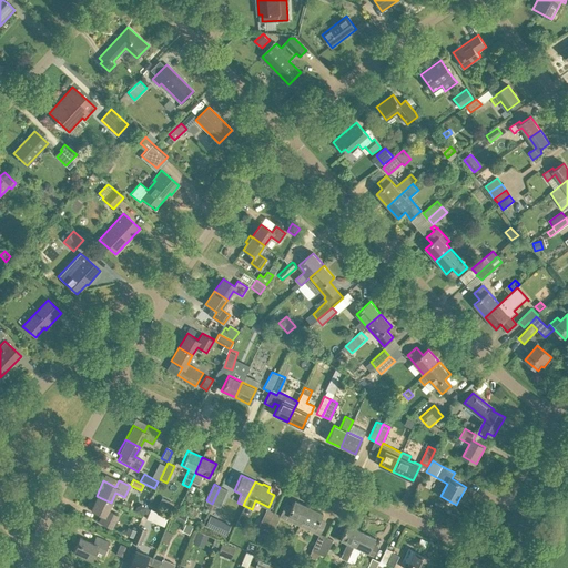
[(220,487),(212,504),(220,507),(227,490),(220,487)]
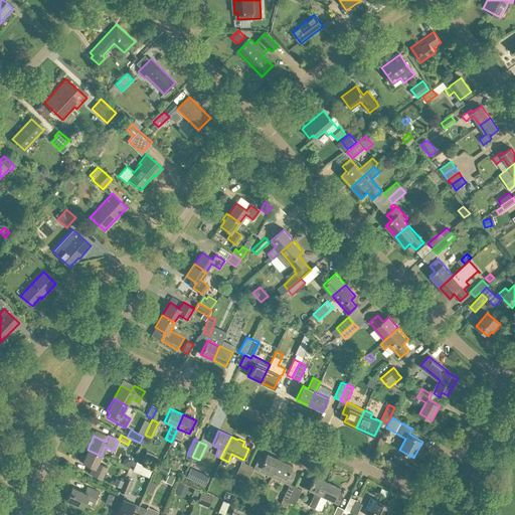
[(97,464),(101,456),(88,450),(81,462),(94,468),(91,473),(101,477),(105,468),(97,464)]
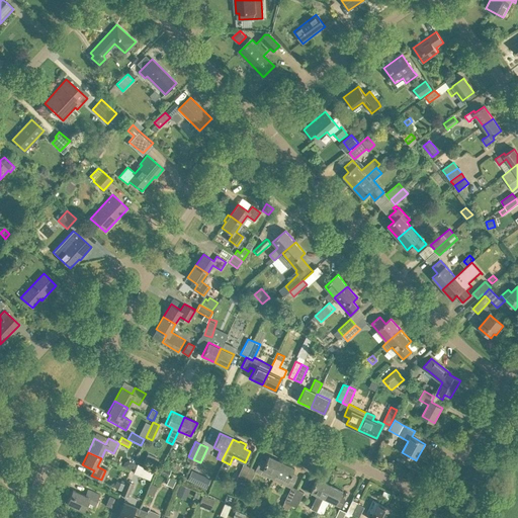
[(260,459),(255,469),(254,470),(255,470),(272,480),(280,461),(268,455),(265,461),(260,459)]
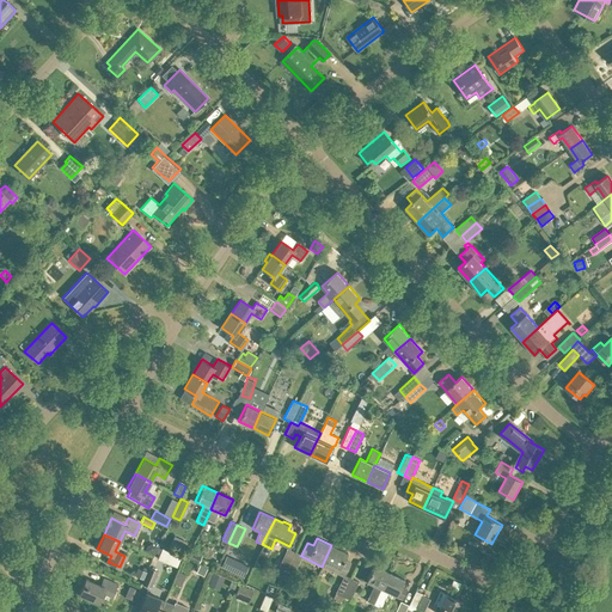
[(147,545),(145,551),(153,555),(157,546),(152,544),(147,545)]
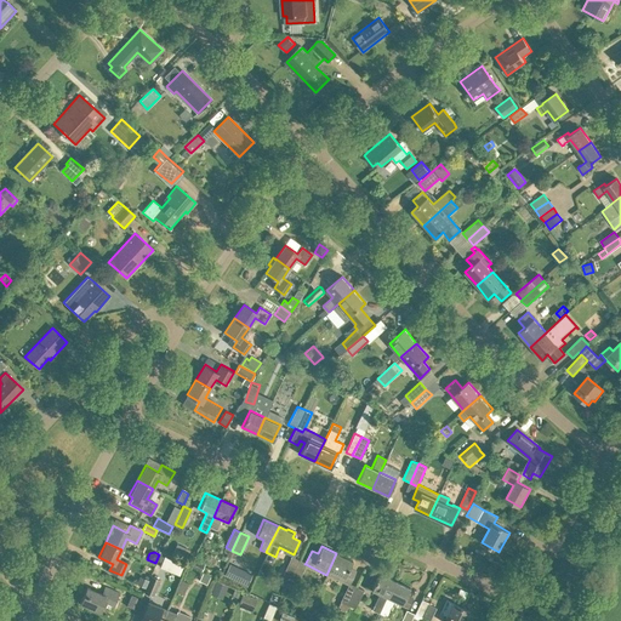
[(326,575),(348,585),(348,584),(354,571),(348,568),(352,560),(336,553),(326,575)]
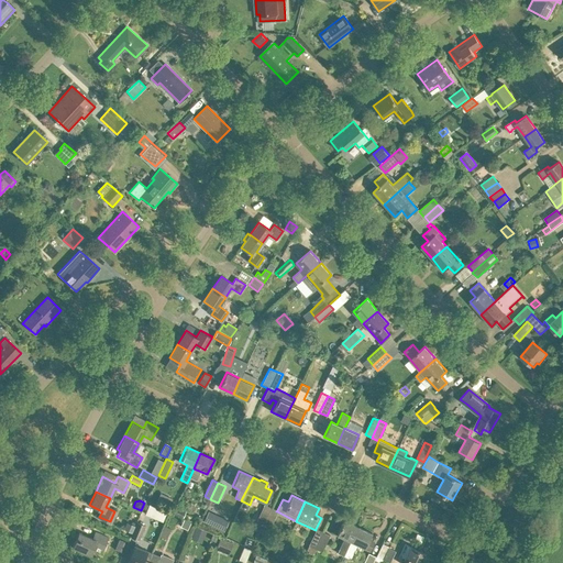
[(145,515),(154,518),(158,508),(150,504),(145,515)]
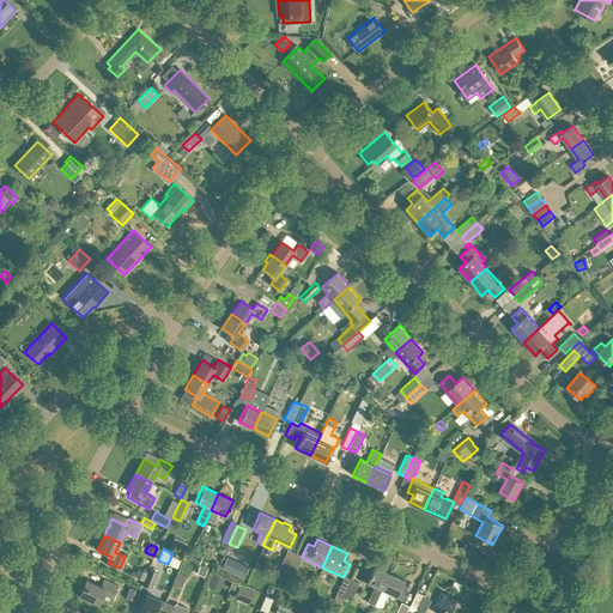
[(279,568),(286,570),(295,552),(287,550),(279,568)]
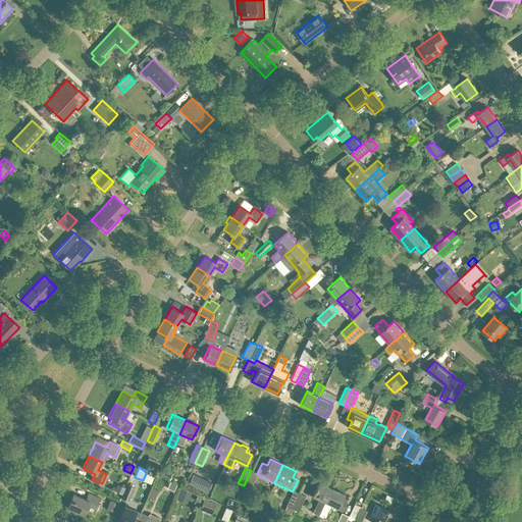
[(160,475),(167,479),(169,474),(162,470),(160,475)]
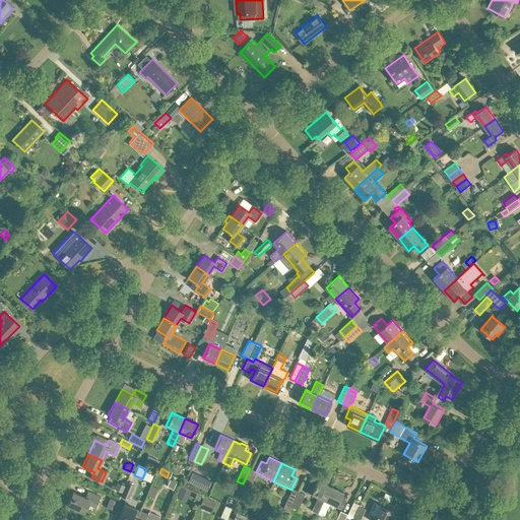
[(255,472),(256,471),(250,468),(243,483),(249,486),(256,472),(255,472)]
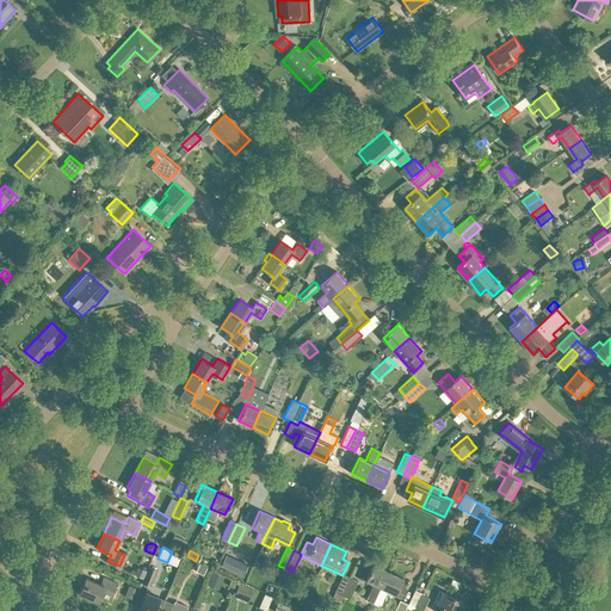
[(198,569),(207,573),(210,563),(202,560),(198,569)]
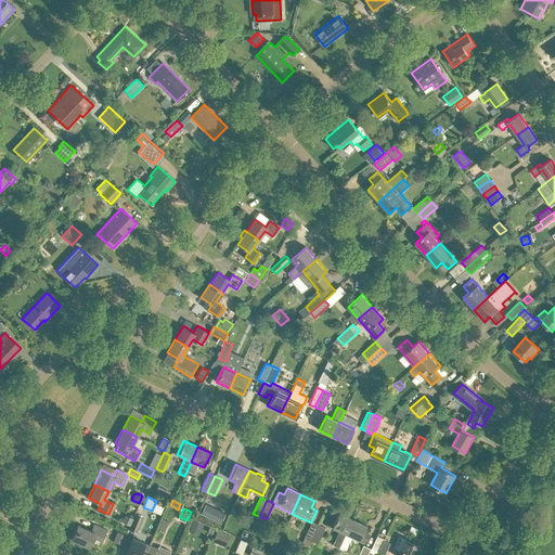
[(216,508),(209,520),(220,525),(226,513),(216,508)]
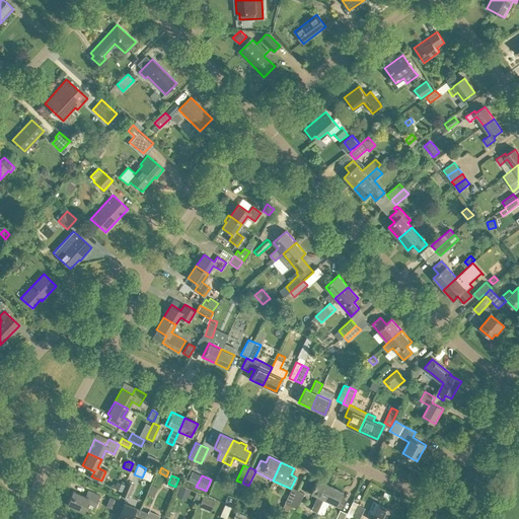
[(310,494),(316,497),(311,509),(317,512),(322,500),(329,486),(316,479),(310,494)]
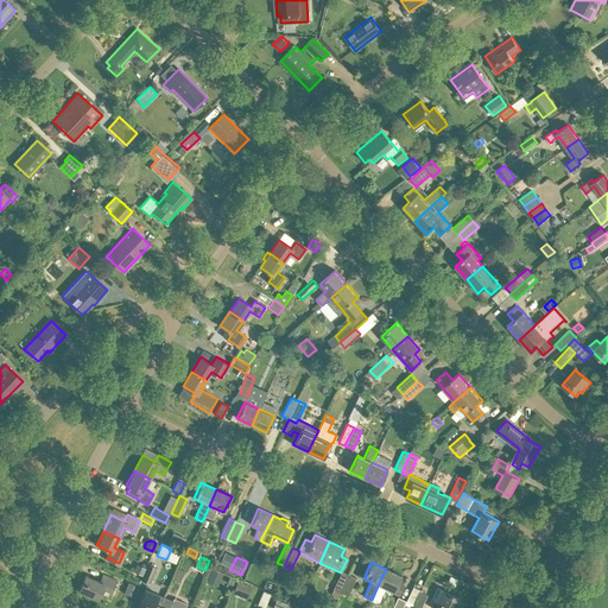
[(134,571),(143,575),(145,568),(137,564),(134,571)]
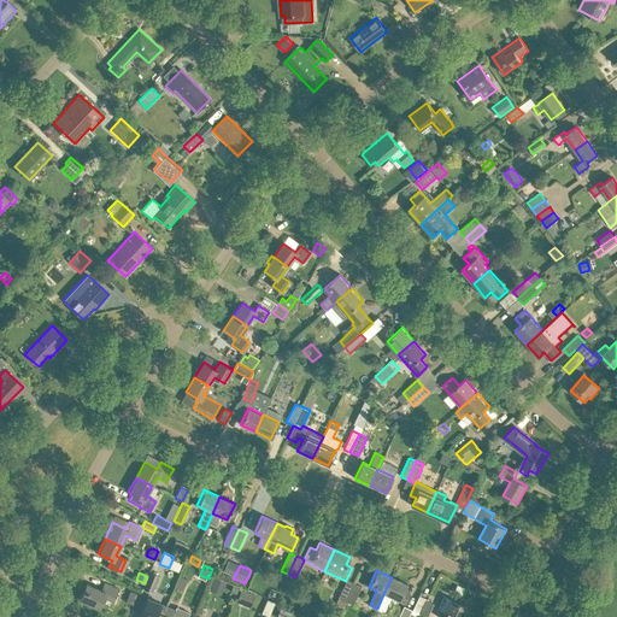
[(150,573),(147,576),(145,583),(142,588),(152,593),(159,576),(150,573)]
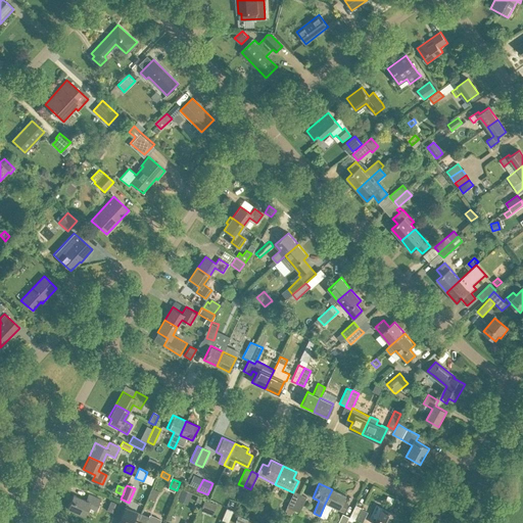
[(154,501),(158,491),(152,489),(148,498),(154,501)]
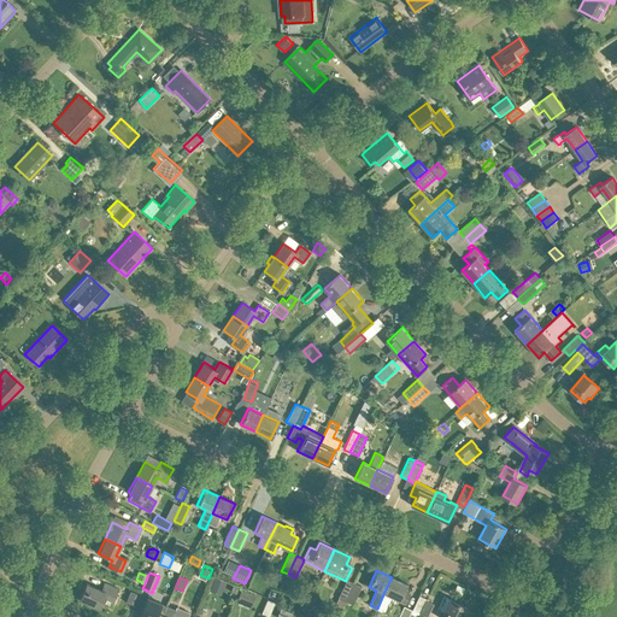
[(225,582),(215,577),(210,588),(222,592),(225,582)]
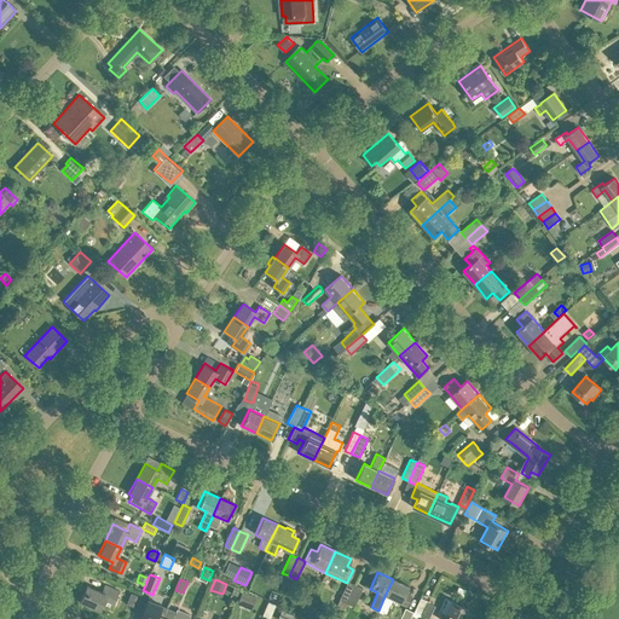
[(392,600),(400,603),(406,606),(411,596),(405,594),(409,586),(393,579),(385,596),(379,611),(386,613),(392,600)]
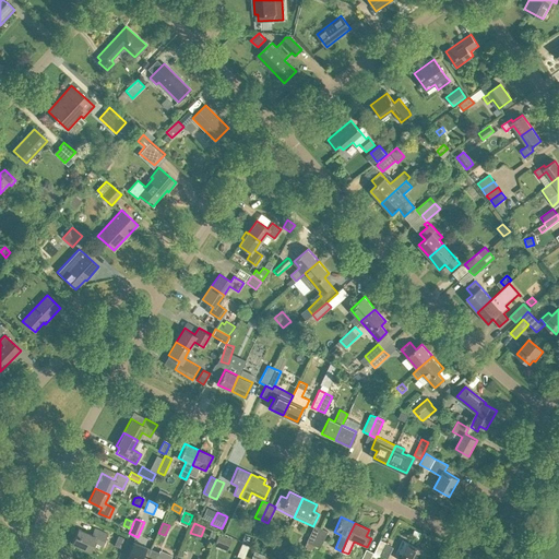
[(313,525),(313,526),(307,542),(312,545),(320,528),(313,525)]
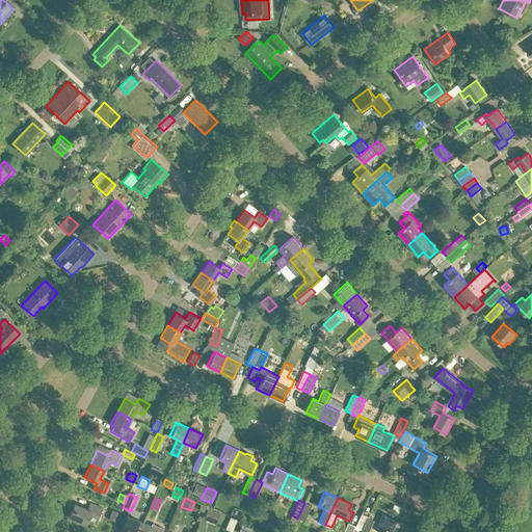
[(102,508),(88,503),(86,508),(74,503),(68,516),(85,524),(88,515),(97,520),(102,508)]
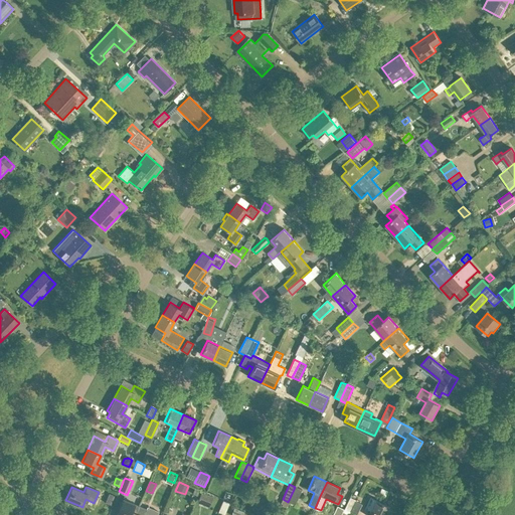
[(302,489),(295,487),(288,502),(294,505),(302,489)]
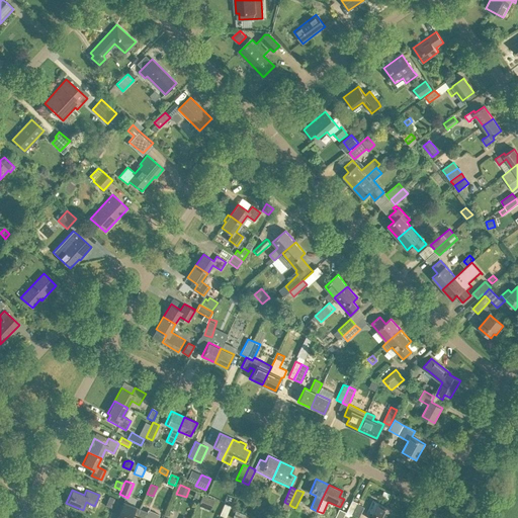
[(383,491),(380,497),(386,500),(390,494),(383,491)]
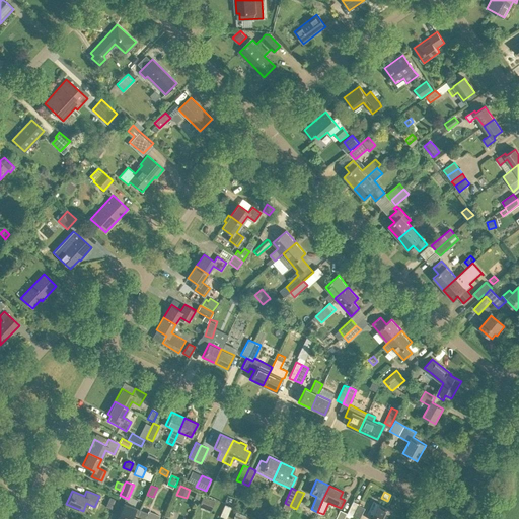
[(203,496),(199,507),(211,511),(215,501),(203,496)]
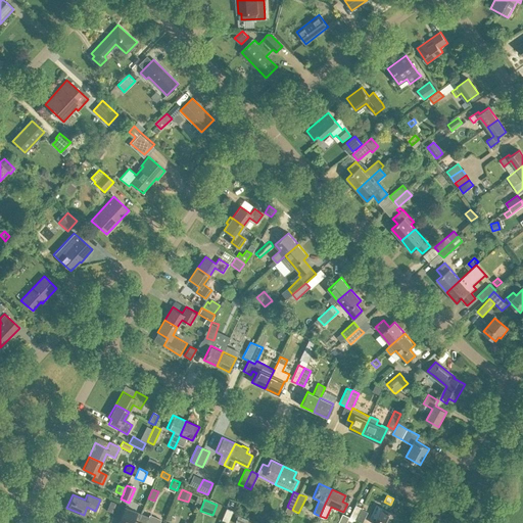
[(116,503),(110,501),(106,510),(112,513),(116,503)]
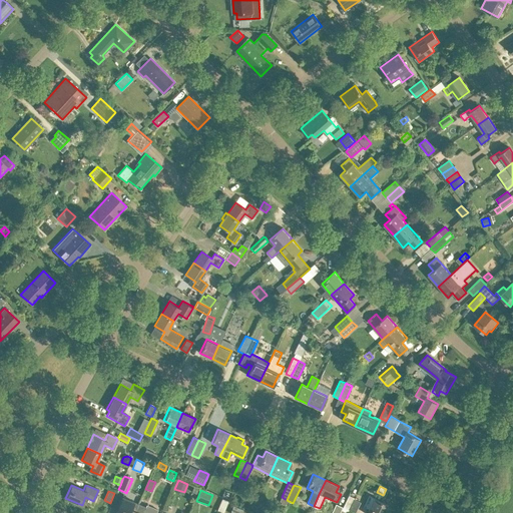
[(347,512),(354,498),(349,495),(343,507),(342,507),(341,509),(347,512)]
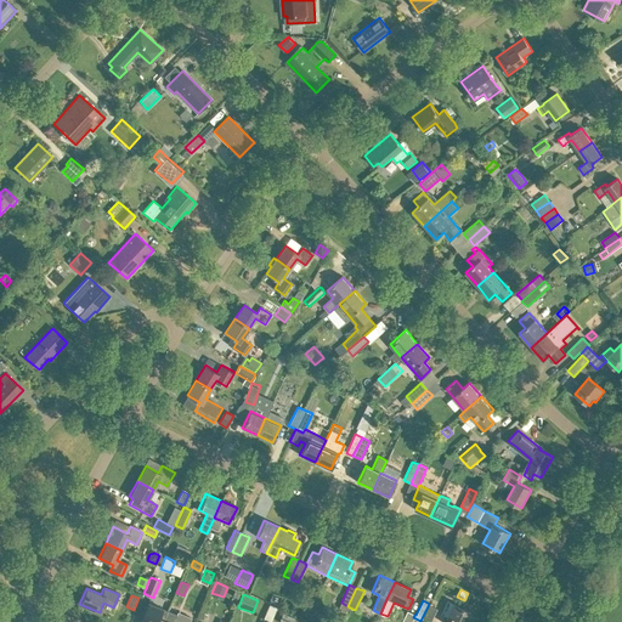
[(275,617),(280,605),(271,601),(267,615),(275,617)]
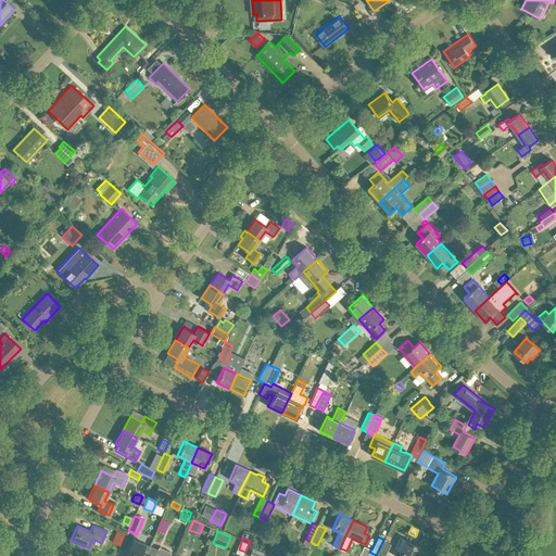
[(415,555),(419,547),(399,538),(393,550),(400,552),(396,555),(415,555)]
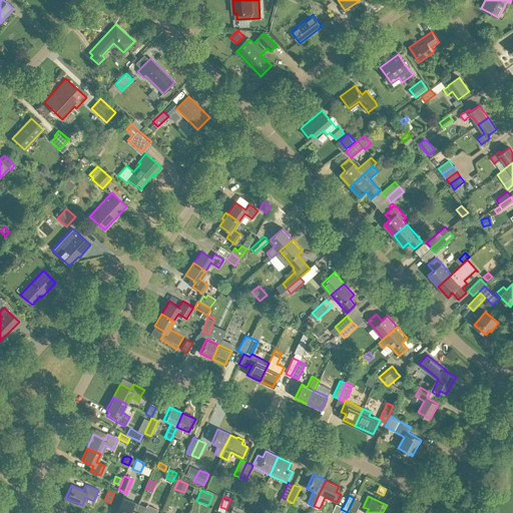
[(120,512),(133,512),(138,504),(121,497),(117,508),(122,510),(120,512)]
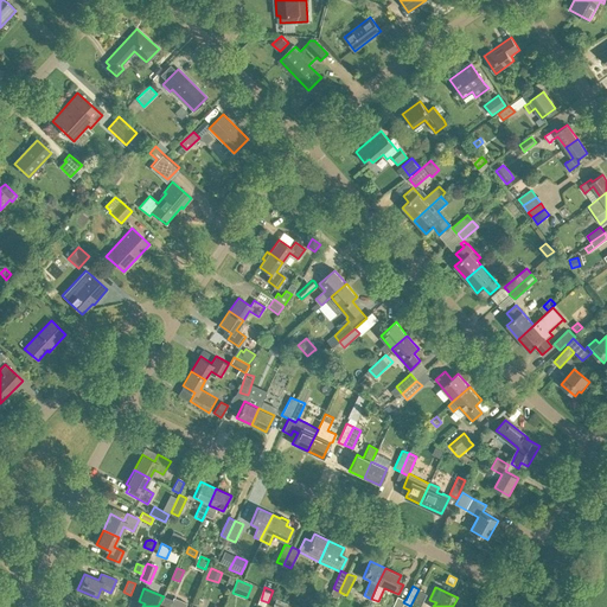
[(275,605),(280,606),(288,606),(291,601),(280,595),(275,605)]
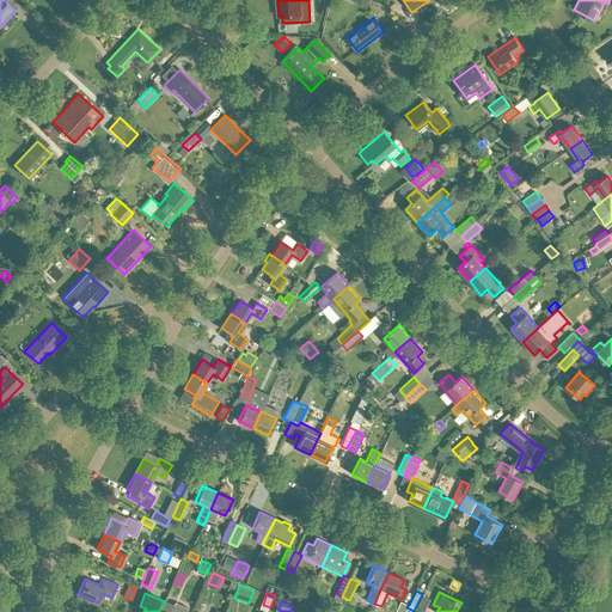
[(182,611),(184,610),(173,605),(165,601),(159,611),(182,611)]
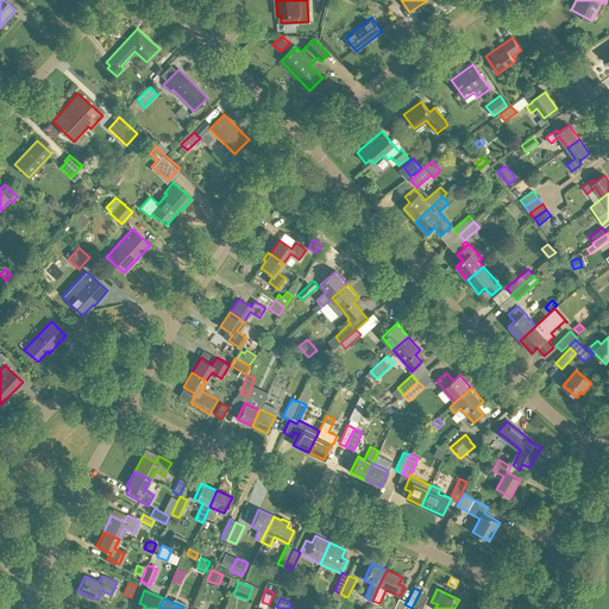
[(402,608),(405,604),(406,602),(399,598),(393,608),(402,608)]
